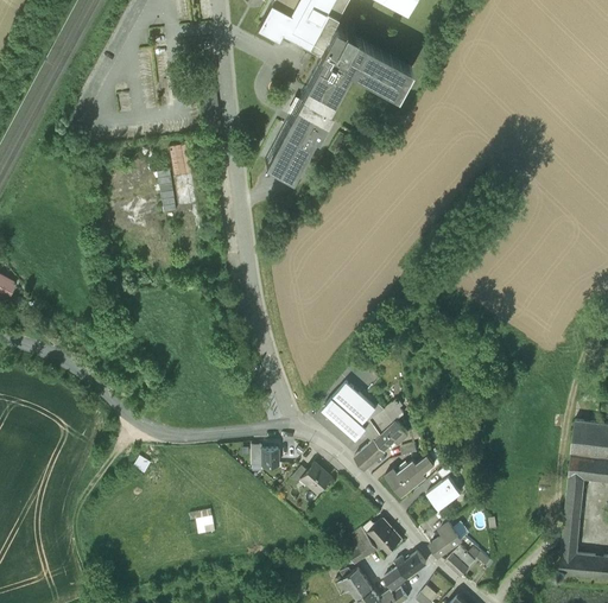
[(416,0),(276,0),(259,32),(279,44),(283,37),(318,56),(263,162),(292,178),(315,135),(318,138),(333,112),(328,109),(349,70),(394,94),(409,68),(335,27),(349,0),(377,0),(407,17),(416,0)]
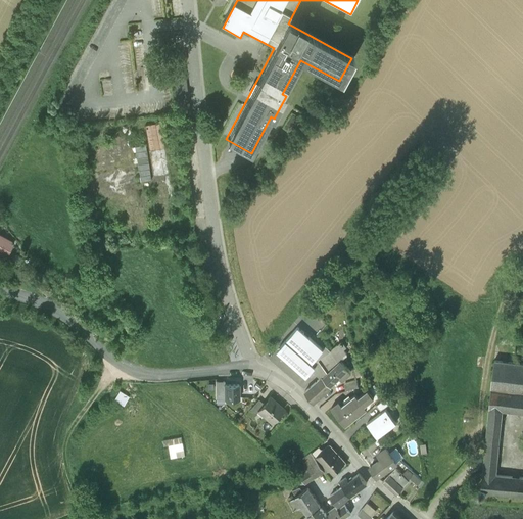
[(151,179),(169,176),(163,150),(159,151),(155,126),(143,128),(146,146),(133,149),(139,184),(152,182),(151,179)]
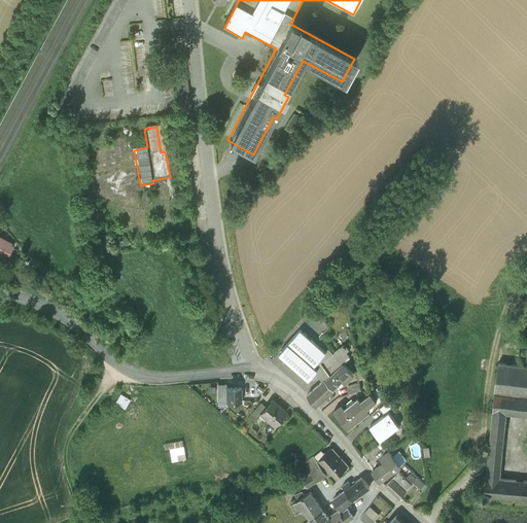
[(0,238),(0,257),(6,260),(14,247),(0,238)]
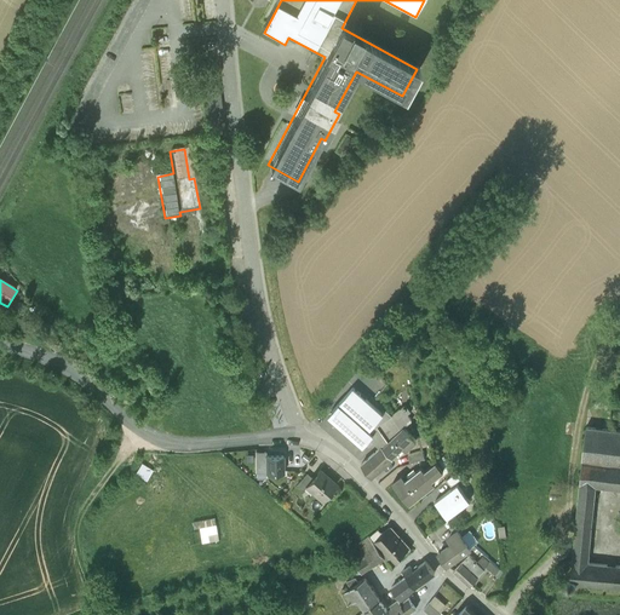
[(22,306),(15,303),(9,316),(15,320),(22,306)]
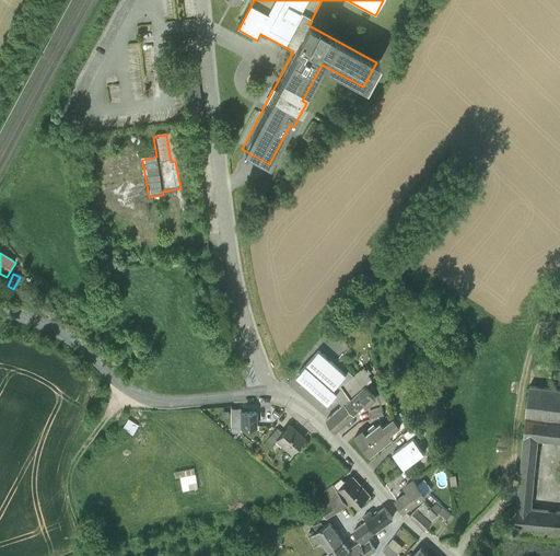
[(84,290),(76,298),(80,303),(89,296),(84,290)]
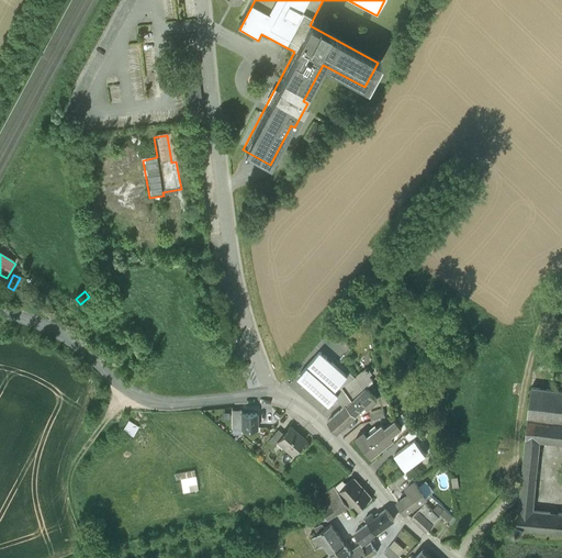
[(87,315),(80,321),(87,328),(93,323),(87,315)]
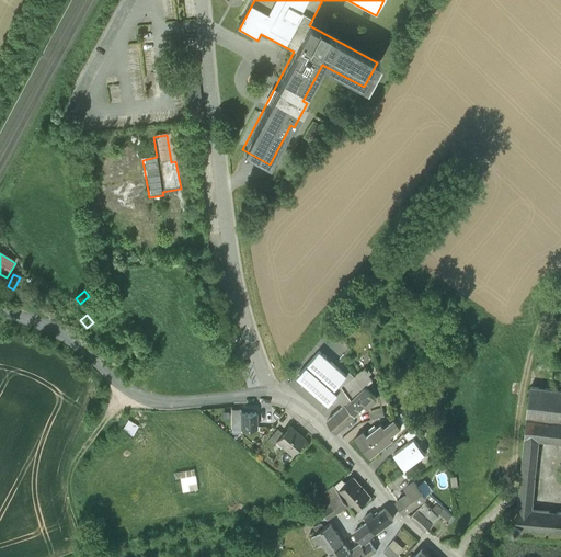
[(324,341),(329,344),(339,337),(335,332),(324,341)]
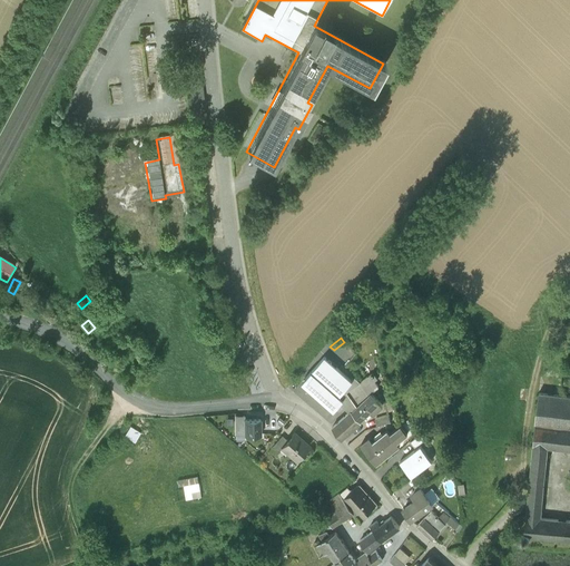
[(325,359),(312,373),(340,398),(353,383),(325,359)]
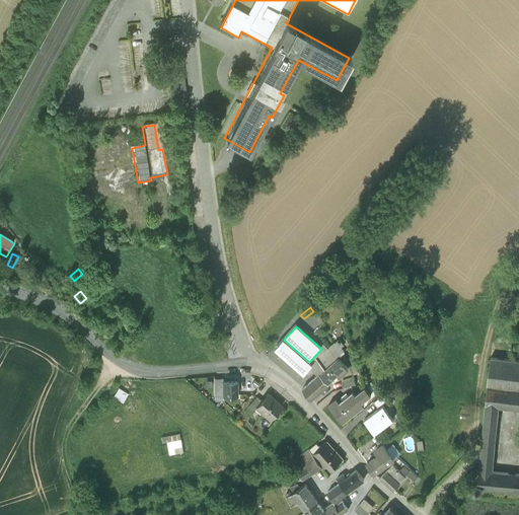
[(284,340),(275,350),(304,375),(309,369),(312,365),(309,362),(284,340)]
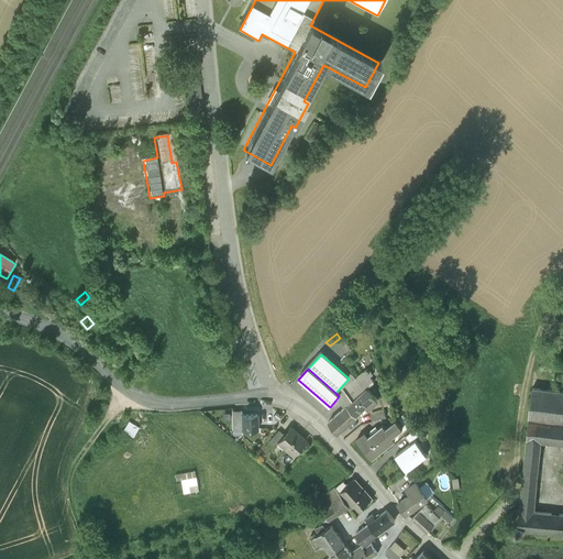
[(368,371),(356,380),(342,390),(352,403),(366,391),(374,384),(371,380),(373,377),(368,371)]
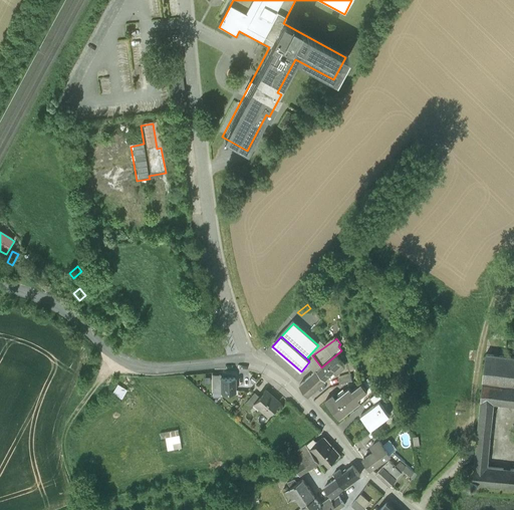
[(320,342),(318,345),(306,358),(309,361),(306,365),(315,372),(316,371),(316,372),(321,367),(312,355),(325,346),(320,342)]
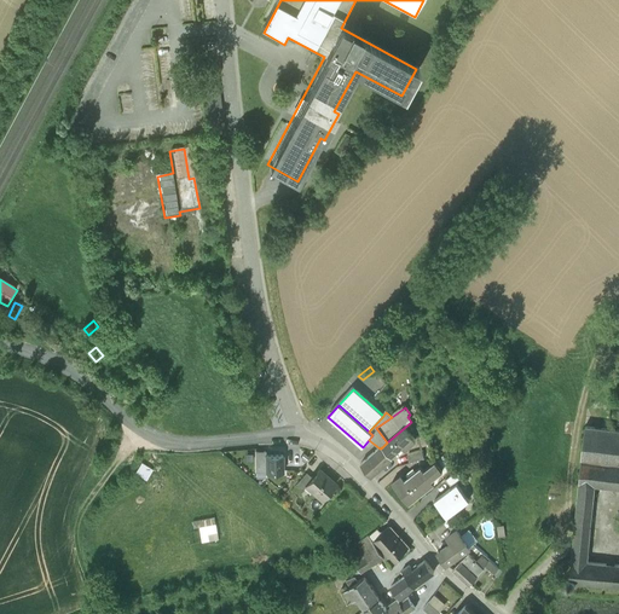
[(618,432),(585,428),(571,579),(568,579),(567,579),(565,580),(563,583),(563,585),(565,589),(567,590),(570,591),(572,590),(574,589),(576,588),(576,586),(618,590),(618,432)]
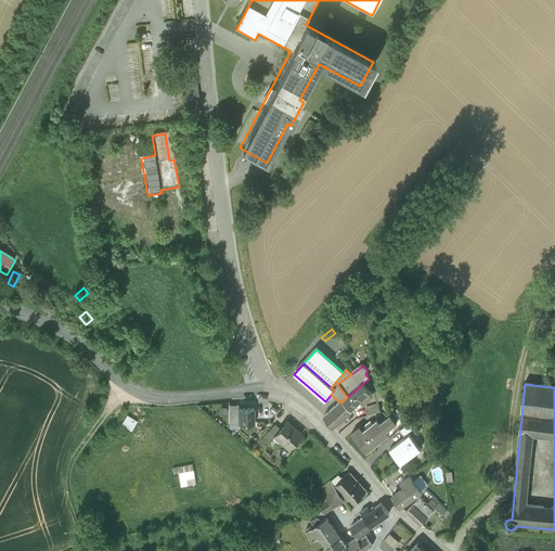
[(347,397),(341,402),(351,412),(361,404),(364,407),(373,398),(361,385),(347,397)]
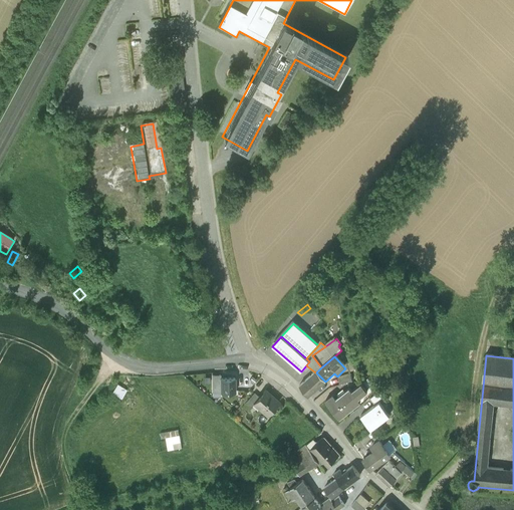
[(315,372),(298,388),(308,399),(325,383),(325,381),(316,372),(316,371),(315,372)]
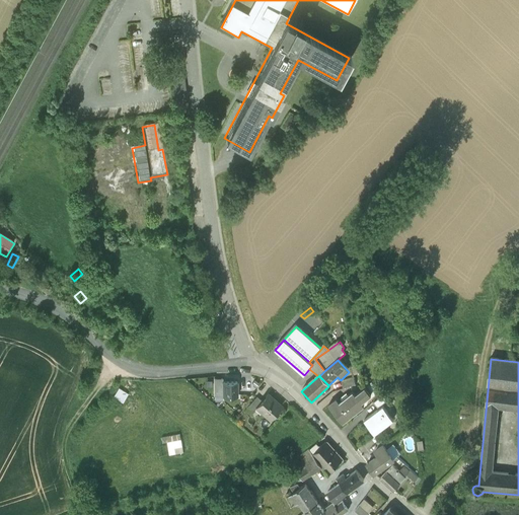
[(354,380),(341,384),(343,390),(356,387),(354,380)]
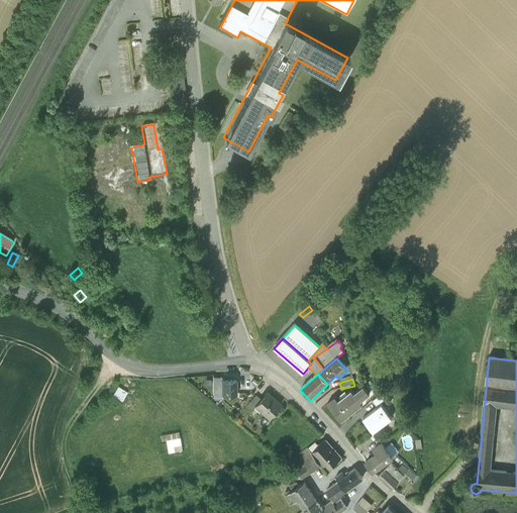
[(221,399),(221,384),(220,380),(212,381),(212,400),(221,399)]
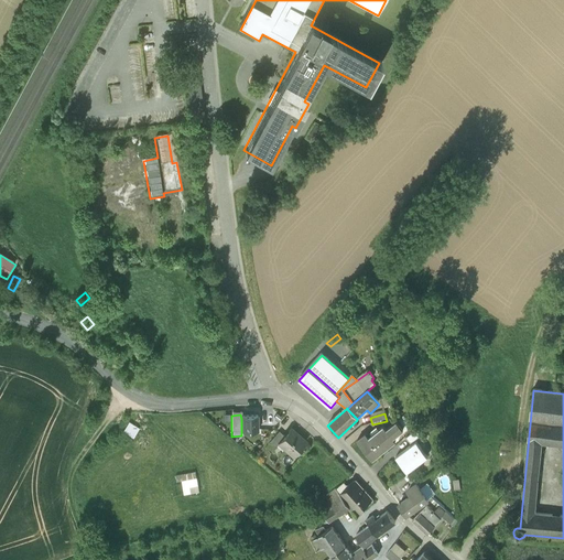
[(241,419),(241,435),(258,435),(257,418),(241,419)]
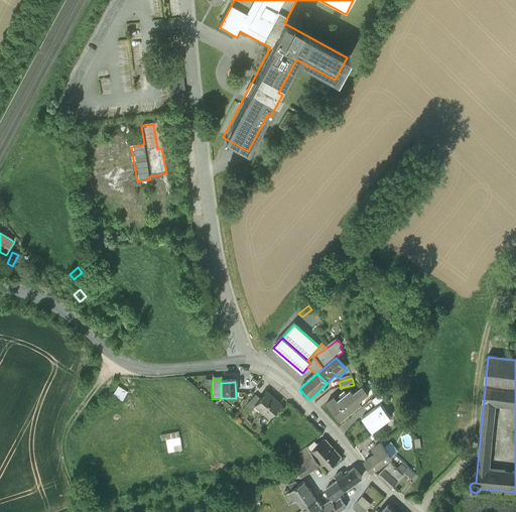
[(335,398),(327,404),(341,422),(363,405),(360,401),(370,394),(363,386),(354,394),(351,391),(337,402),(335,398)]
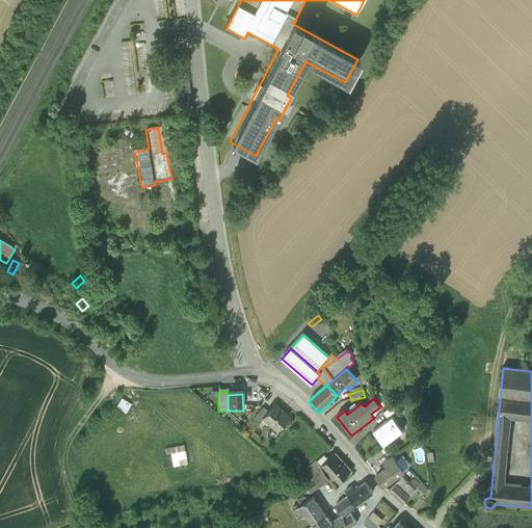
[(115,411),(126,417),(131,407),(121,401),(115,411)]
